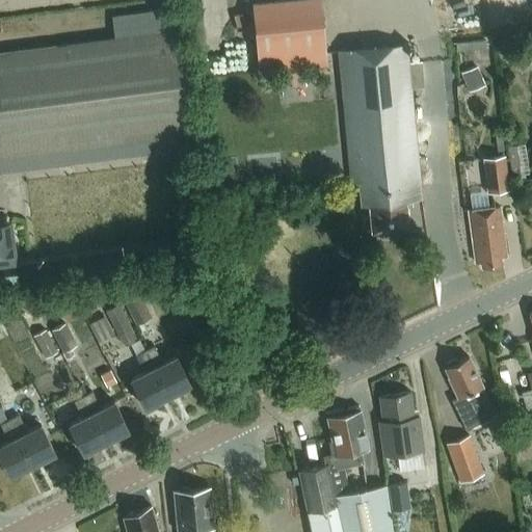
[(287,0),(253,3),(259,73),(281,71),(306,69),(326,67),(321,0),(287,0)]
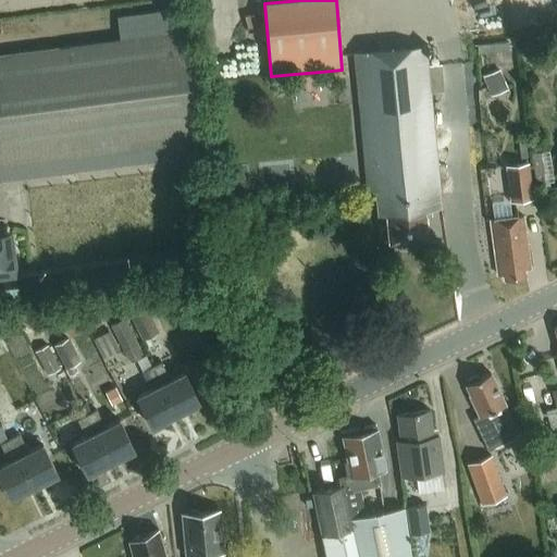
[(121,38),(0,52),(0,164),(201,139),(184,8),(118,16),(121,38)]
